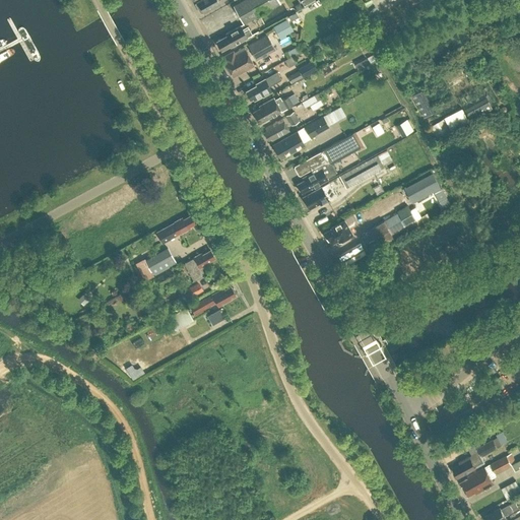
[(199,0),(197,1),(197,2),(195,3),(195,4),(200,12),(201,13),(203,12),(219,3),(216,0),(199,0)]
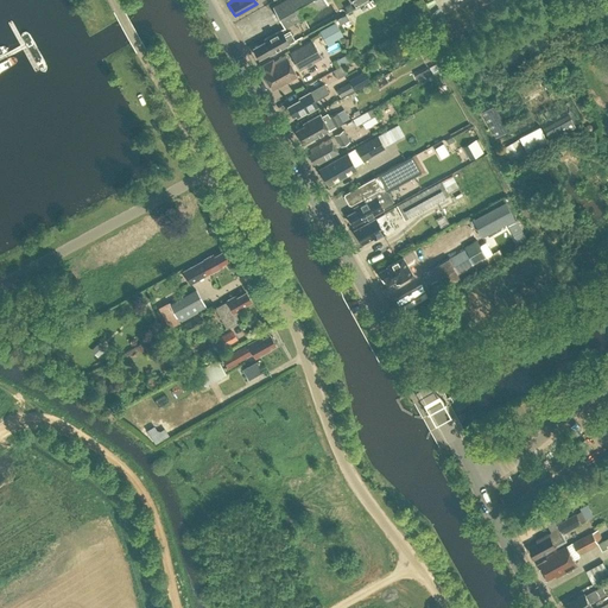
[(325,0),(282,0),(272,6),(284,27),(327,2),(325,0)]
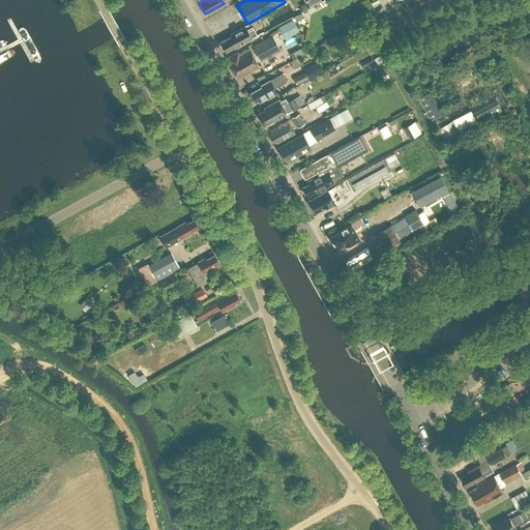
[(292,20),(278,27),(285,38),(298,32),(292,20)]
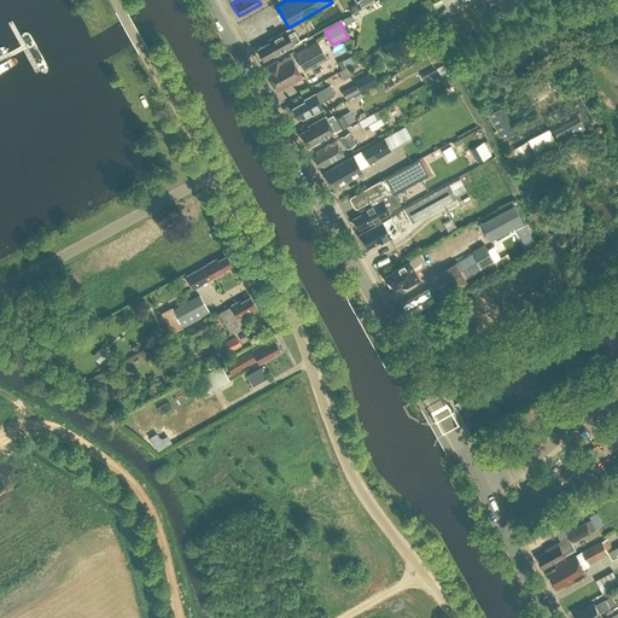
[(268,39),(269,41),(256,48),(262,59),(273,53),(274,56),(299,41),(295,33),(289,36),(285,29),(268,39)]
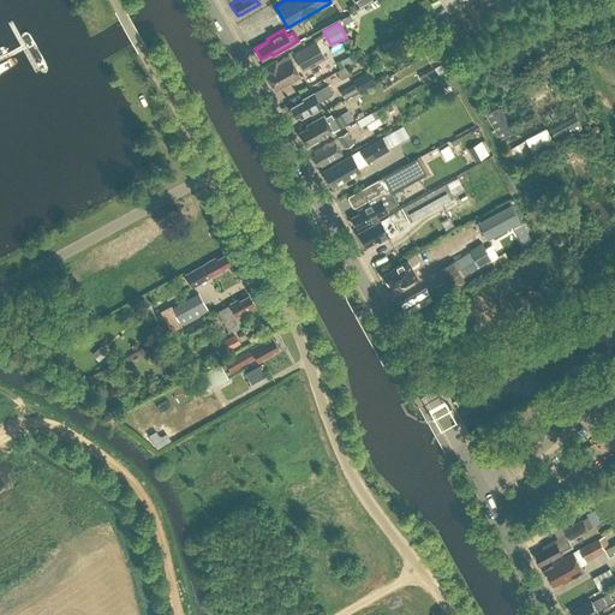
[(315,40),(292,53),(303,72),(326,59),(315,40)]
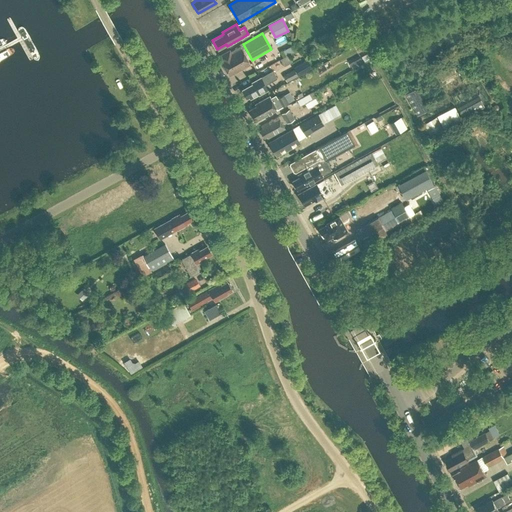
[(219,55),(220,59),(229,75),(250,64),(240,46),(230,51),(229,50),(219,55)]
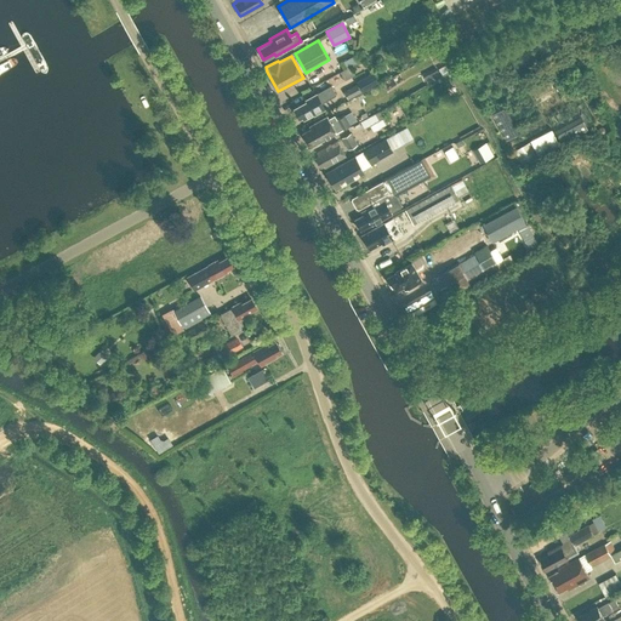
[(444,64),(438,68),(442,75),(448,72),(444,64)]
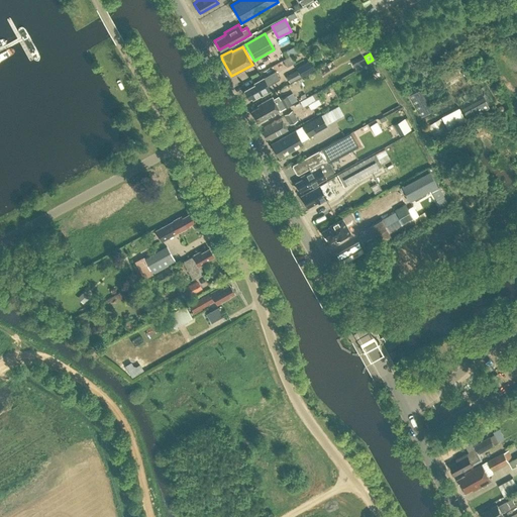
[(301,76),(314,69),(309,60),(296,68),(301,76)]
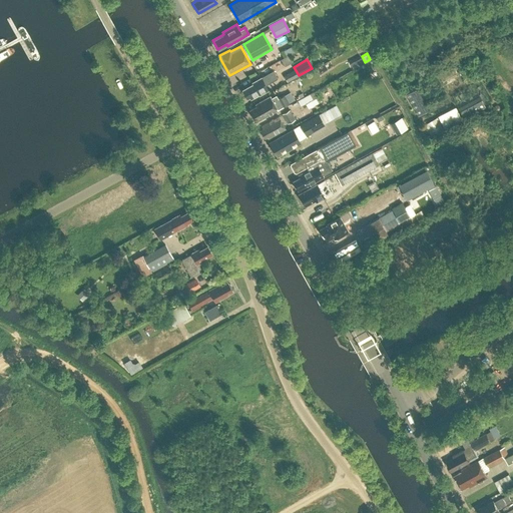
[(287,82),(298,76),(294,69),(284,75),(287,82)]
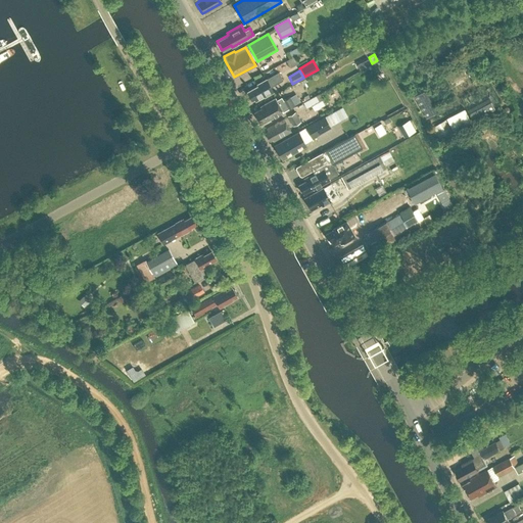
[(257,85),(248,91),(252,98),(255,97),(256,99),(264,95),(265,95),(273,91),(270,87),(282,80),(278,73),(257,84),(257,85)]
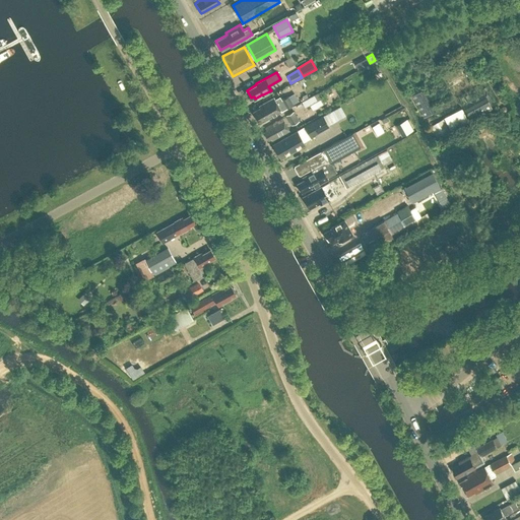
[(313,111),(325,104),(320,92),(302,103),(306,109),(310,106),(313,111)]
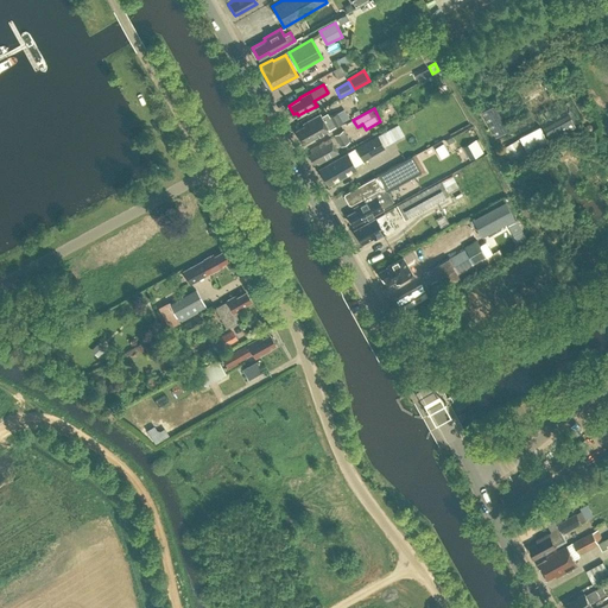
[(308,124),(296,130),(303,143),(328,130),(329,130),(342,122),(336,113),(329,116),(323,119),(320,113),(306,121),(308,124)]
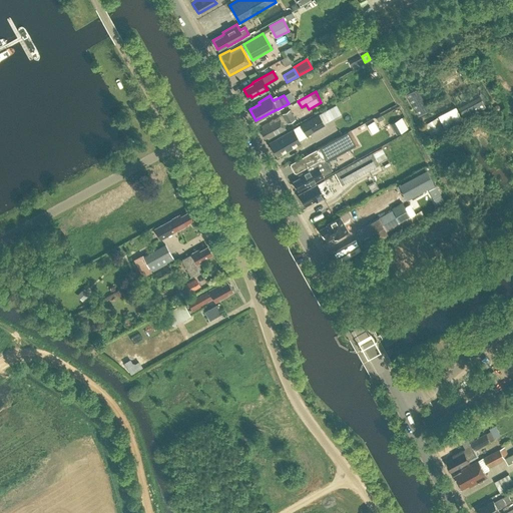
[(324,123),(341,113),(336,104),(319,114),(319,113),(300,124),(306,136),(325,125),(324,123)]
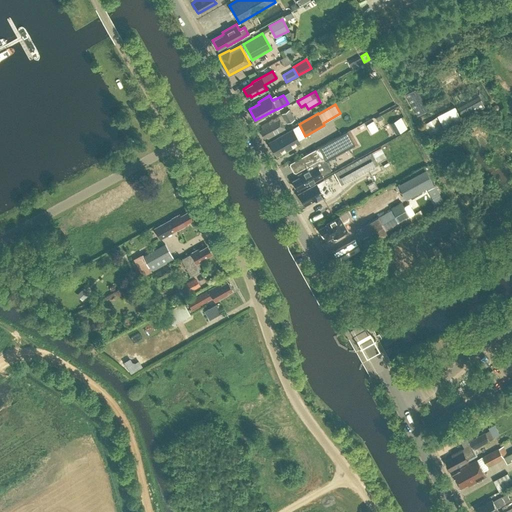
[(293,118),(290,111),(289,109),(281,114),(287,123),(294,119),(293,118)]
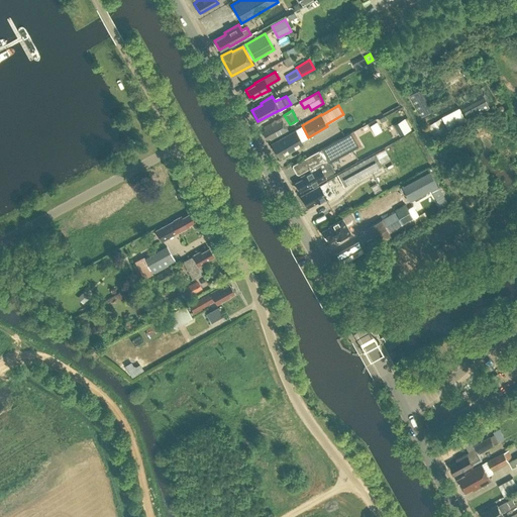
[(263,126),(265,129),(262,131),(267,139),(270,137),(271,139),(288,130),(281,117),(263,126)]
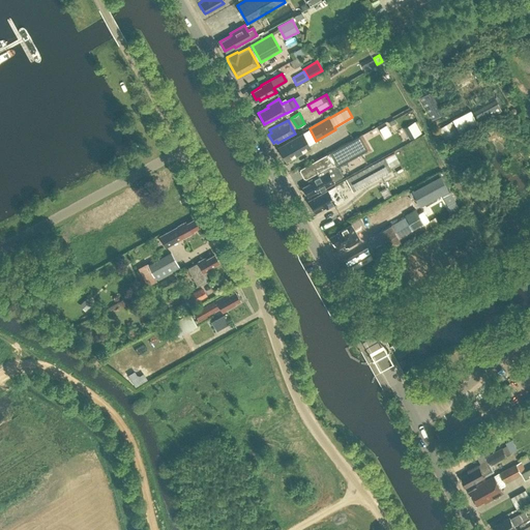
[(437,128),(445,143),(460,135),(451,120),(437,128)]
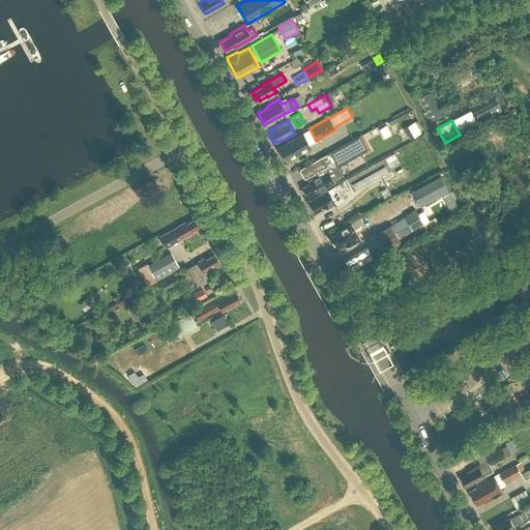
[(421,133),(415,121),(403,127),(410,139),(421,133)]
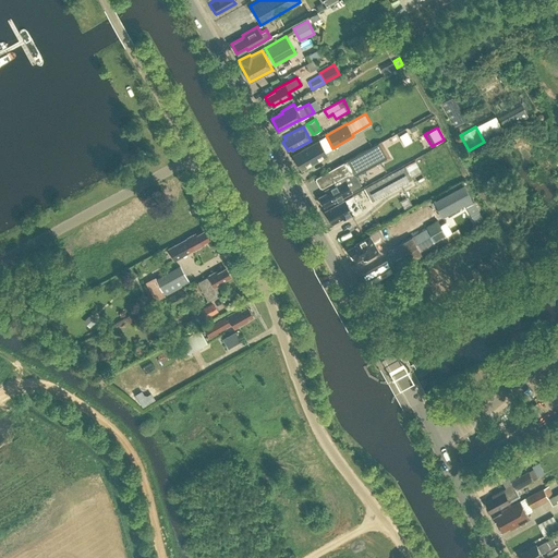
[(318,140),(293,155),(301,169),(327,155),(318,140)]
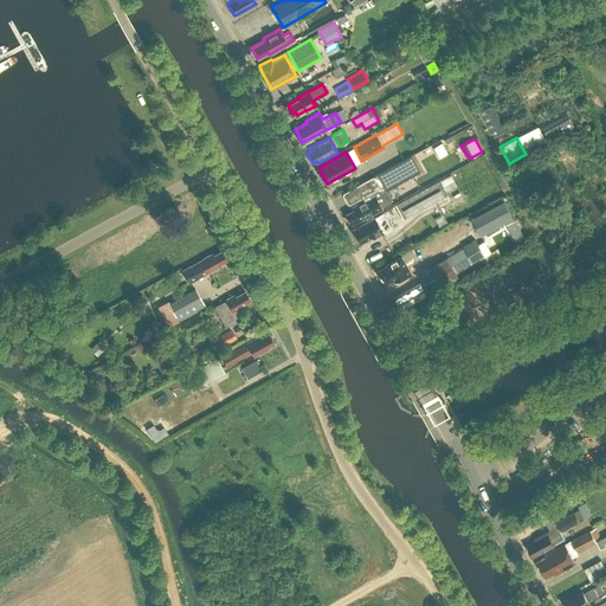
[(381,208),(372,191),(382,186),(385,191),(419,172),(410,155),(342,193),(349,204),(361,198),(363,200),(355,205),(356,207),(346,213),(347,216),(346,218),(348,221),(350,223),(352,224),(362,219),(381,208)]
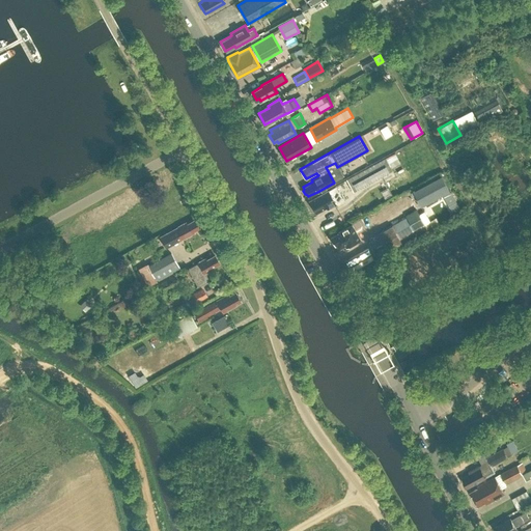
[(394,152),(385,158),(391,170),(400,165),(394,152)]
